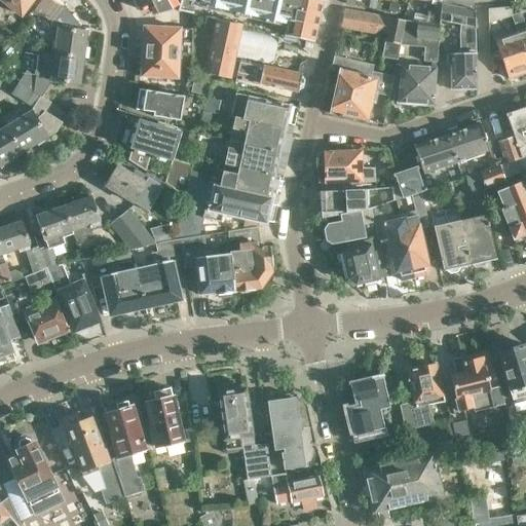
[(2,0),(21,15),(32,0),(2,0)]
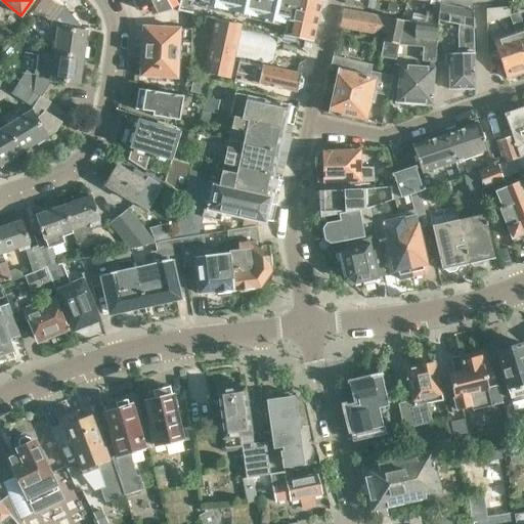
[(58,4),(52,0),(41,0),(37,6),(50,16),(58,4)]
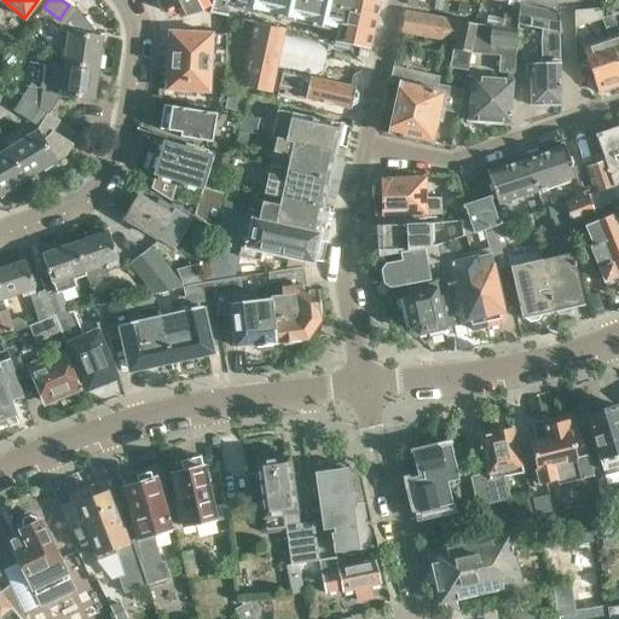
[(209,11),(212,0),(156,0),(162,11),(179,3),(187,16),(209,11)]
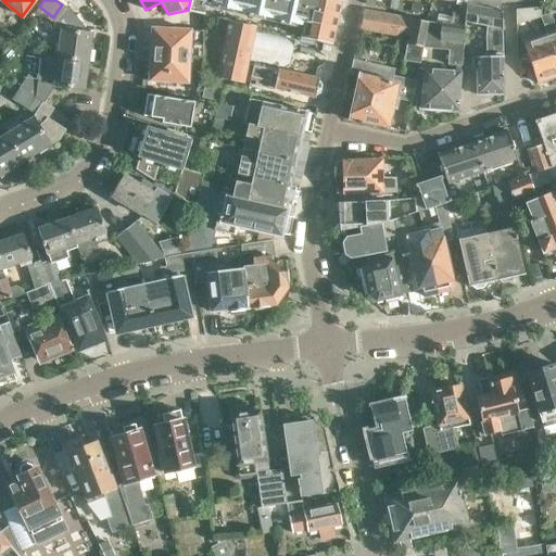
[(190,0),(188,10),(190,10),(191,0),(196,0),(303,24),(300,37),(330,45),(331,45),(341,0),(339,0),(190,0)]
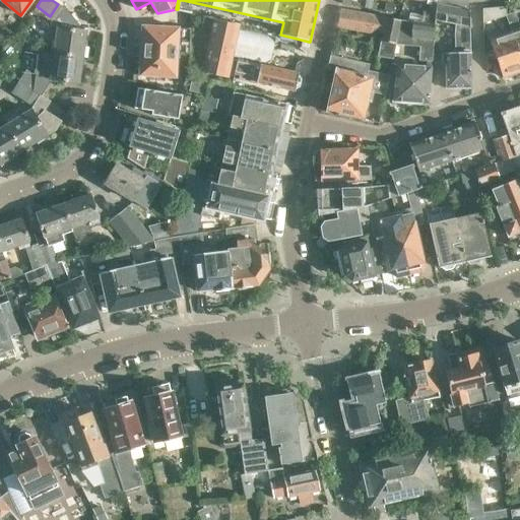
[(437,4),(436,0),(417,0),(429,2),(427,10),(423,10),(420,19),(434,21),(434,20),(435,20),(437,4)]
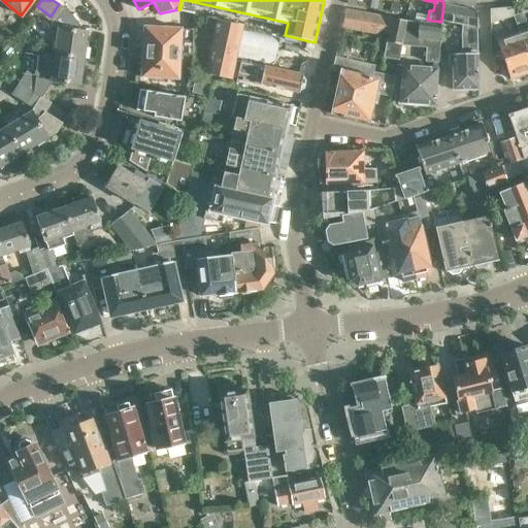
[(442,0),(443,4),(475,10),(474,0),(442,0)]
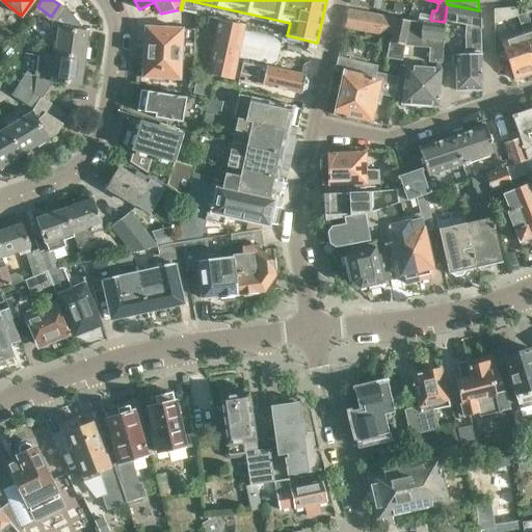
[(464,25),(480,27),(479,10),(447,4),(445,21),(464,25)]
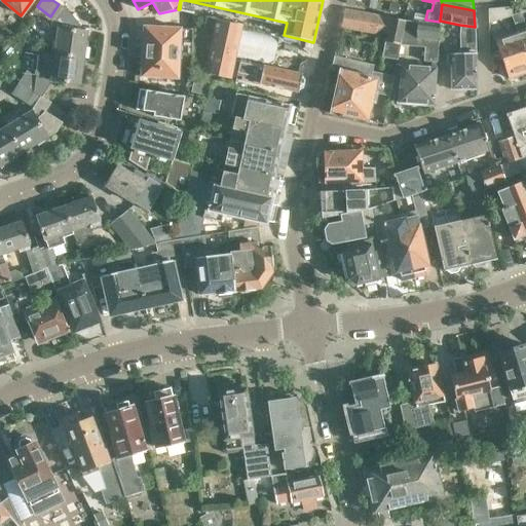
[(512,14),(511,7),(488,9),(488,23),(512,14)]
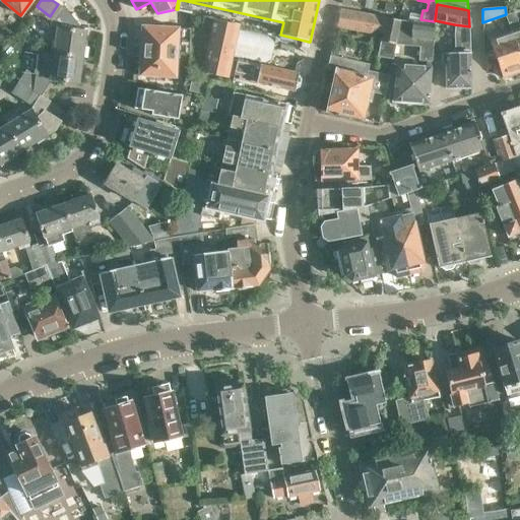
[(434,21),(420,19),(419,22),(400,20),(386,17),(340,8),(336,26),(372,34),(373,29),(383,31),(378,56),(392,58),(394,44),(417,47),(416,62),(431,63),(434,21)]
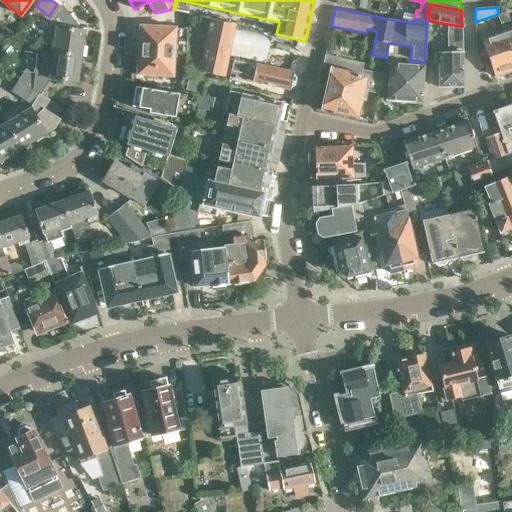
[(511,28),(506,12),(490,17),(494,27),(501,25),(504,32),(511,56),(511,28)]
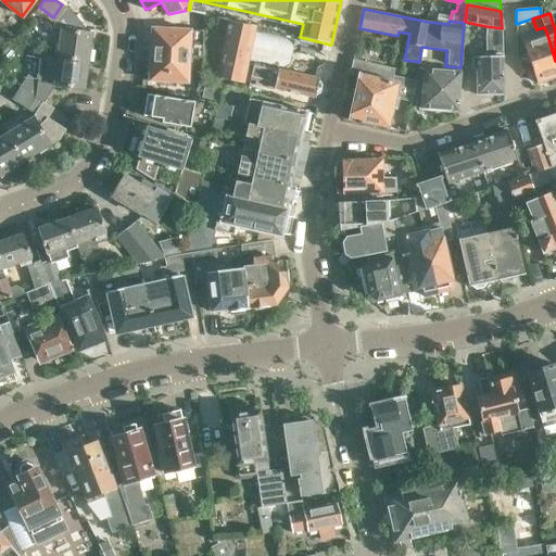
[(226,41),(217,78),(243,85),(257,27),(230,22),(226,41)]
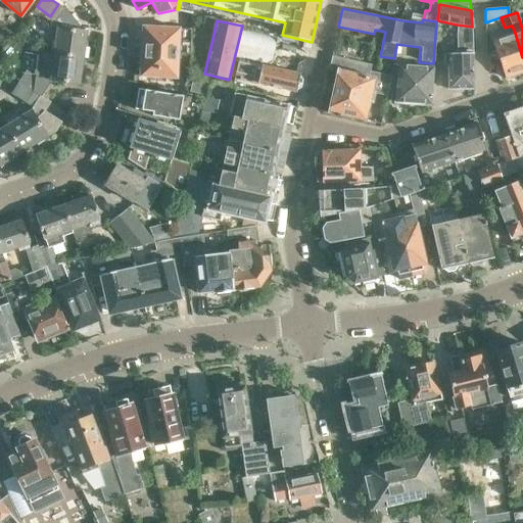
[(448,89),(473,88),(472,53),(472,27),(457,25),(456,33),(457,53),(443,53),(444,65),(447,65),(448,89)]
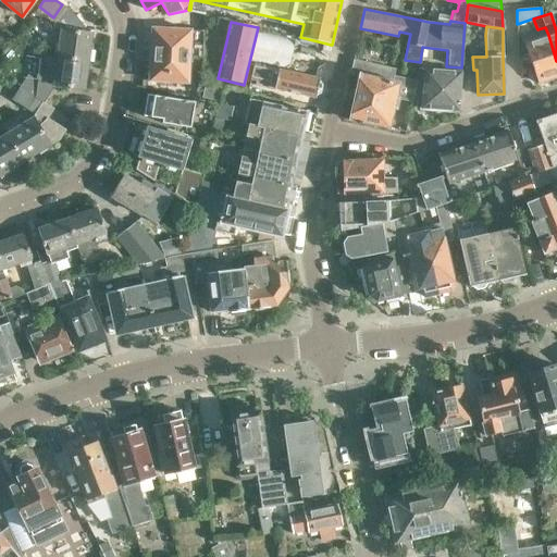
[(53,54),(88,61),(91,34),(58,27),(53,54)]
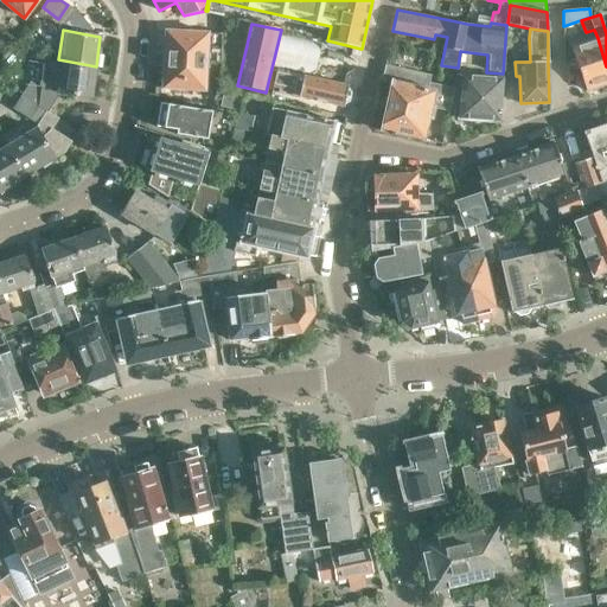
[(166,30),(165,59),(206,62),(221,63),(222,34),(209,34),(209,32),(166,30)]
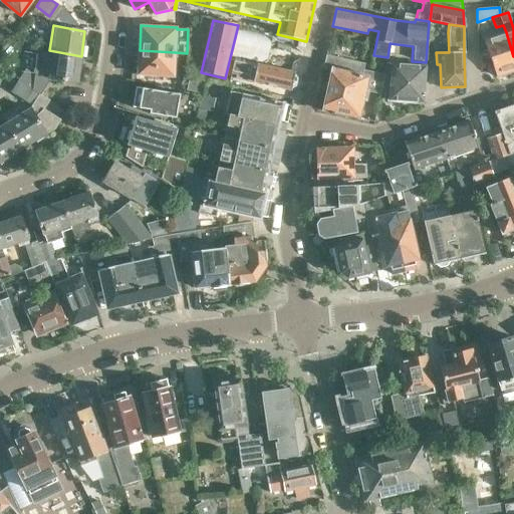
[(273,35),(237,27),(231,55),(266,63),(273,35)]
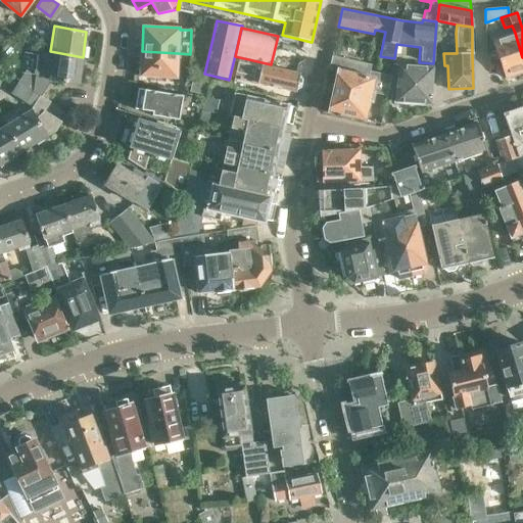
[(522,72),(522,57),(515,33),(492,40),(505,78),(522,72)]
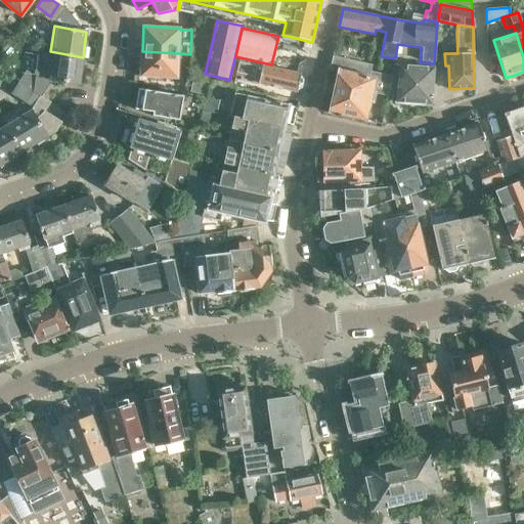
[(80,82),(83,57),(50,51),(47,77),(80,82)]
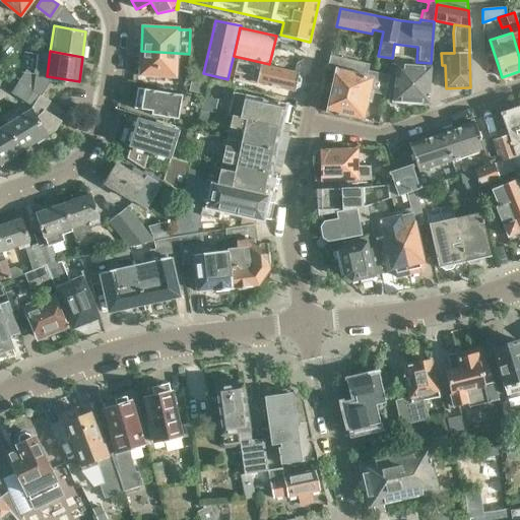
[(177,53),(141,51),(140,74),(171,77),(169,87),(186,91),(187,78),(176,76),(177,53)]
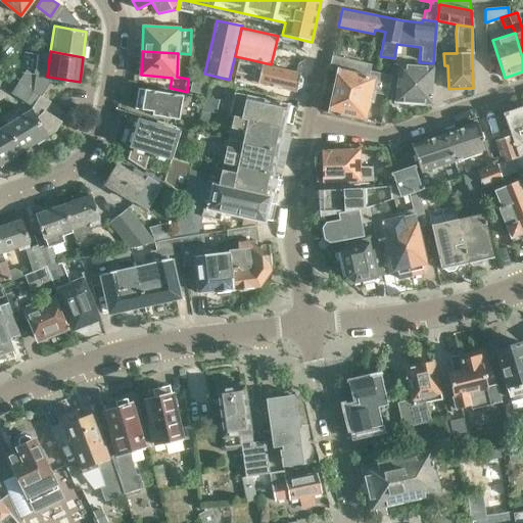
[(388,75),(370,70),(371,64),(331,55),(329,67),(337,69),(328,112),(366,121),(370,102),(372,102),(374,93),(384,95),(388,75)]
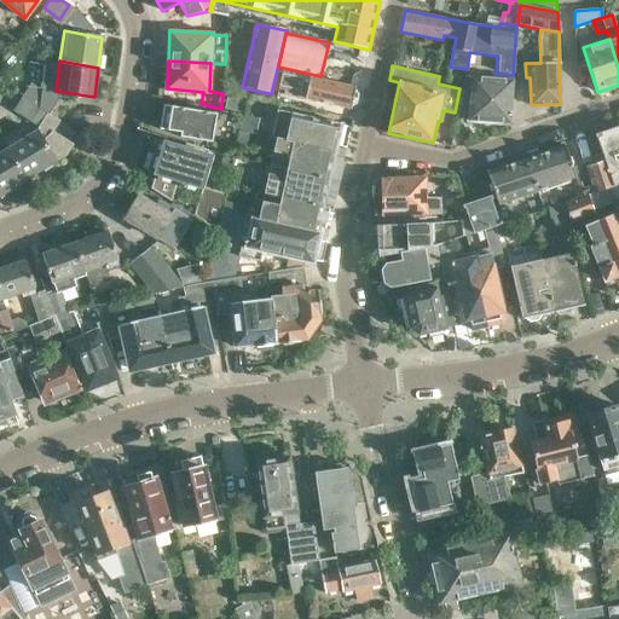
[(21,98),(58,123),(59,121),(48,114),(57,99),(30,82),(24,92),(18,87),(21,84),(1,71),(0,73),(0,85),(21,98)]
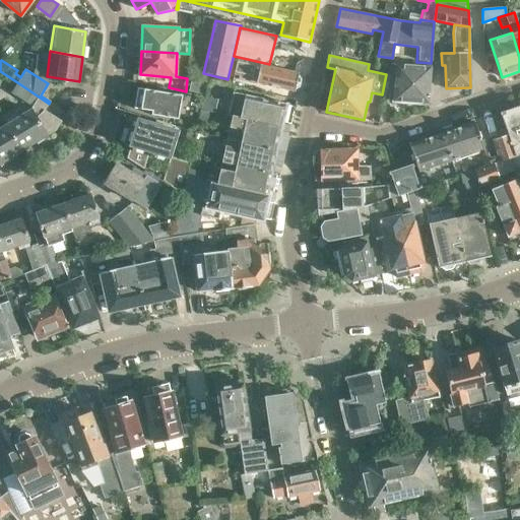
[(252,82),(295,91),(296,89),(300,88),(301,79),(298,76),(298,75),(239,61),(239,66),(246,67),(245,73),(255,75),(253,77),(252,82)]
